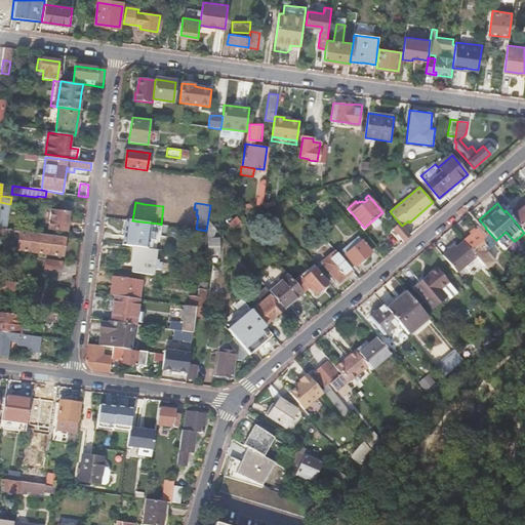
[(524,233),(524,206),(512,217),(524,233)]
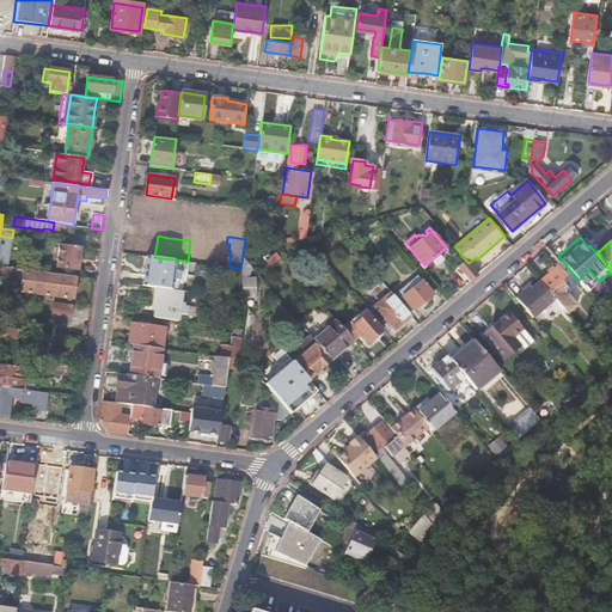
[(80,248),(60,244),(56,267),(78,270),(80,248)]
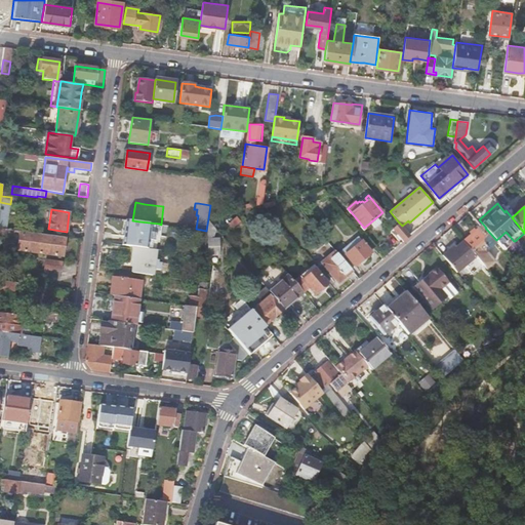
[(236,216),(229,223),(233,228),(240,221),(236,216)]
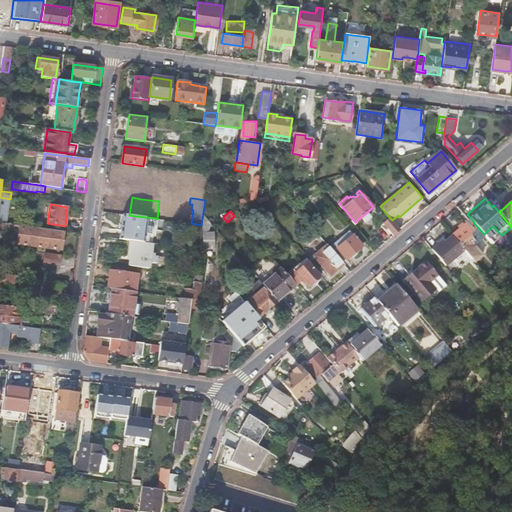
[(119,239),(129,240),(152,243),(153,236),(155,236),(157,219),(155,218),(136,216),(129,215),(122,214),(121,224),(122,224),(122,229),(120,229),(119,239)]
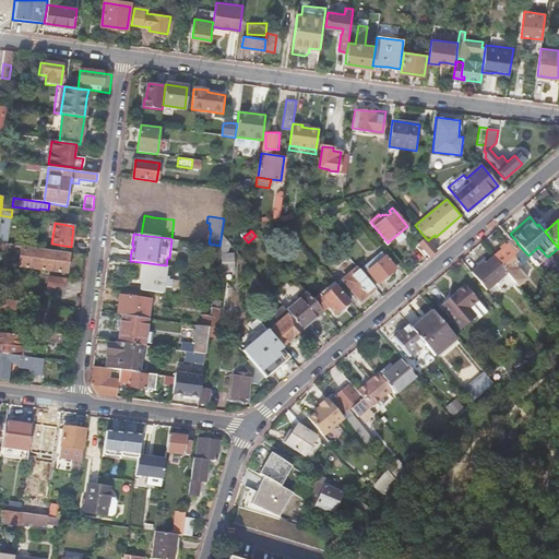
[(417,241),(429,257),(437,250),(428,240),(424,236),(417,241)]
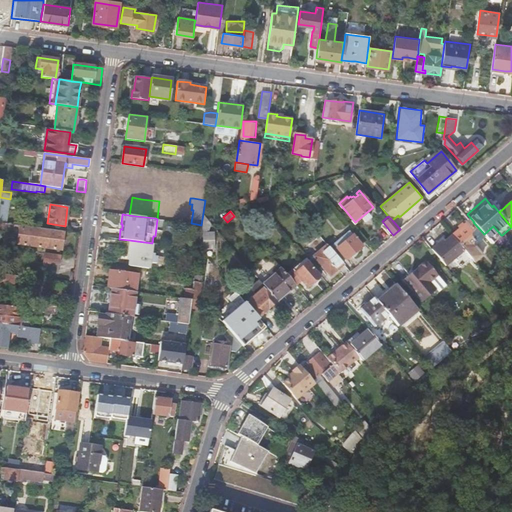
[(215,248),(216,231),(210,230),(211,219),(204,219),(203,248),(215,248)]
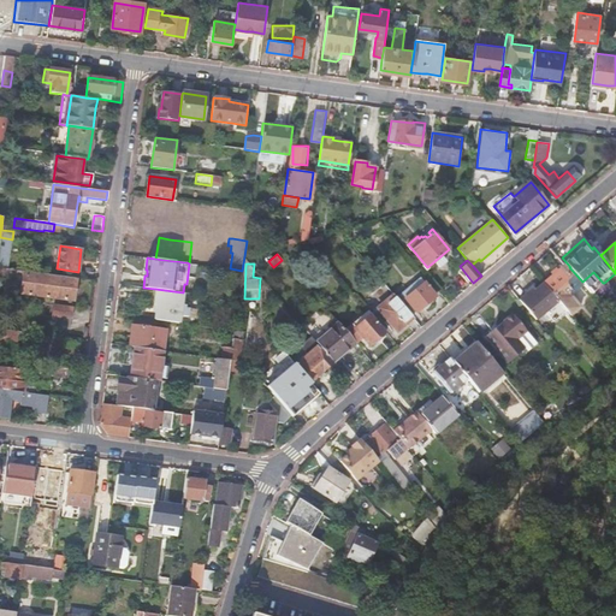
[(582,282),(569,267),(566,265),(544,283),(560,303),(566,311),(570,315),(581,307),(570,295),(584,283),(582,282)]
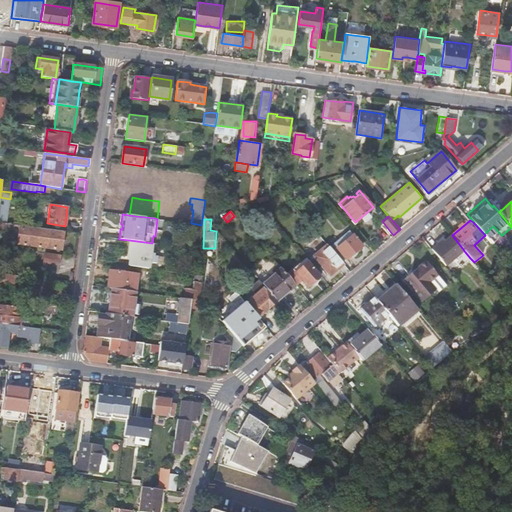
[(23,226),(19,225),(16,244),(61,250),(64,232),(23,226)]
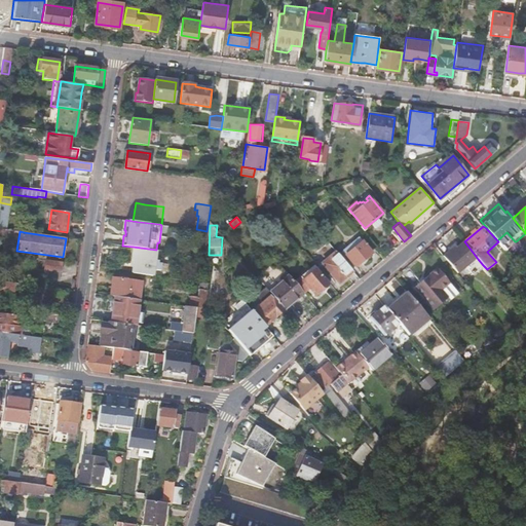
[(525,243),(525,236),(524,234),(516,241),(522,248),(525,243)]
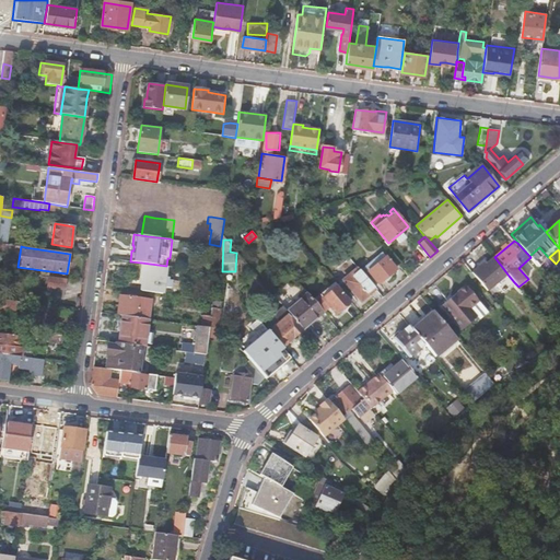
[(382,253),(364,268),(378,284),(396,269),(382,253)]
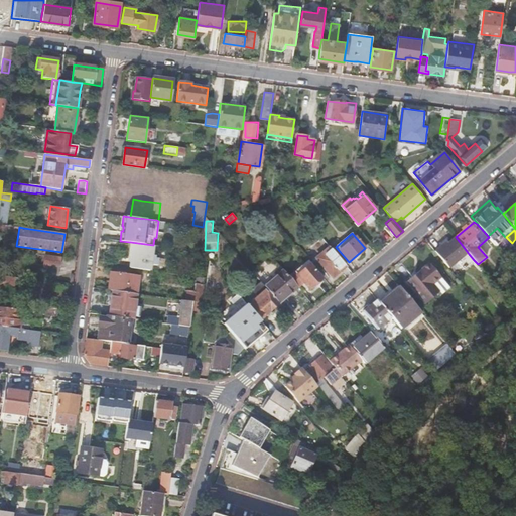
[(445,242),(435,251),(449,267),(458,260),(464,268),(474,260),(469,254),(456,237),(447,244),(445,242)]
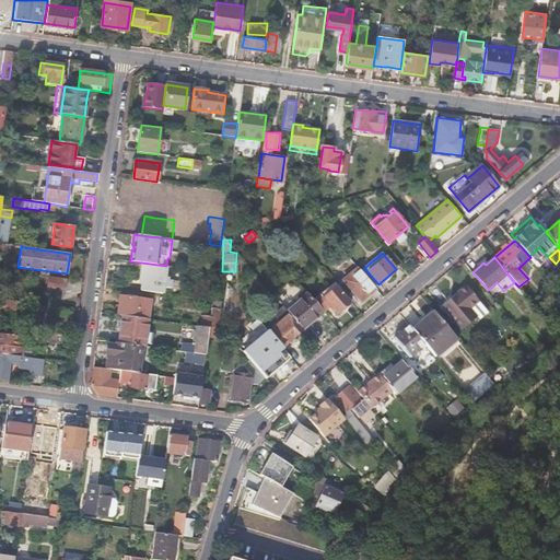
[(142,283),(142,290),(163,293),(164,287),(168,287),(170,279),(165,279),(166,266),(141,263),(139,283),(142,283)]
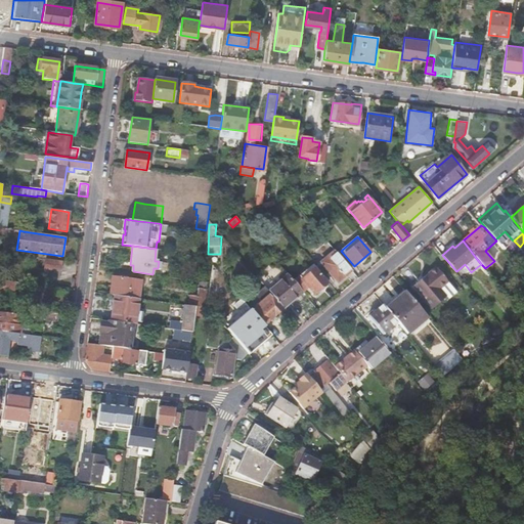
[(351,270),(335,251),(321,262),(338,281),(351,270)]
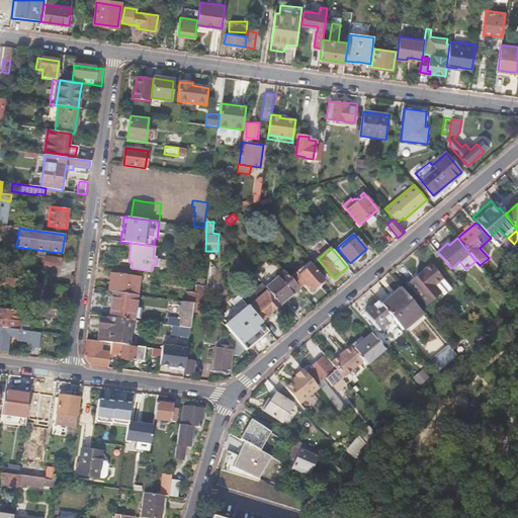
[(46,256),(42,274),(59,276),(62,258),(46,256)]
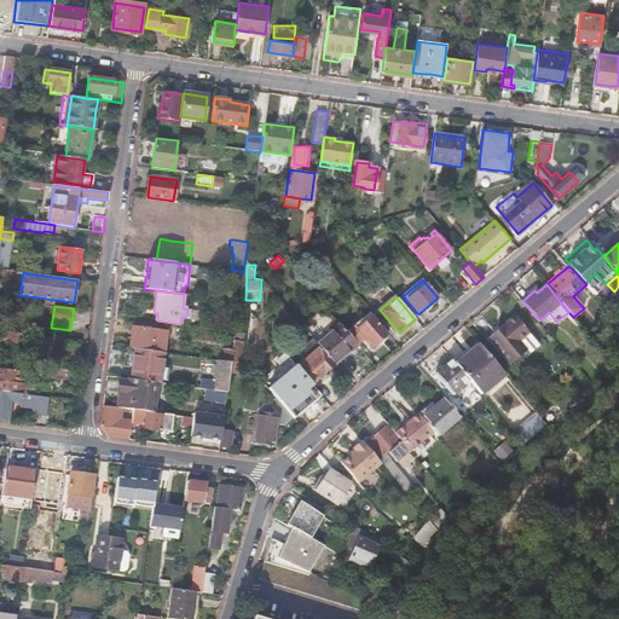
[(388,333),(372,316),(357,329),(371,347),(388,333)]
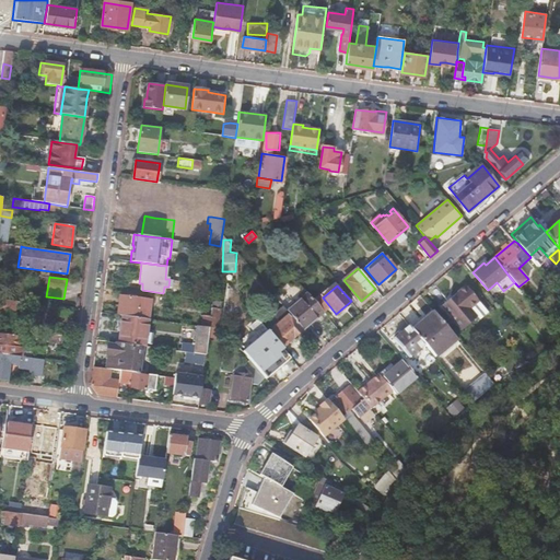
[(466,286),(441,306),(462,330),(476,318),(468,311),(479,301),(466,286)]
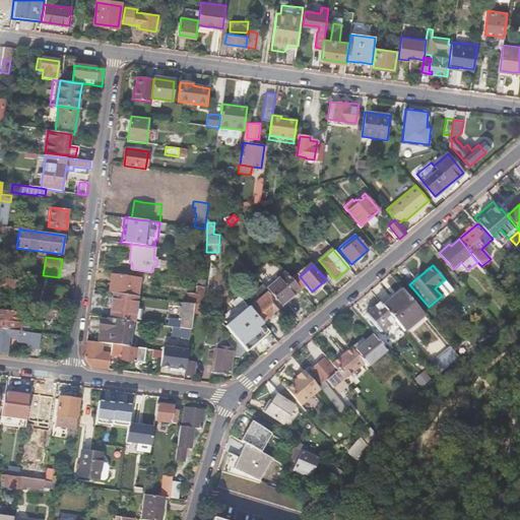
[(266,288),(280,305),(281,306),(300,289),(285,272),(266,288)]
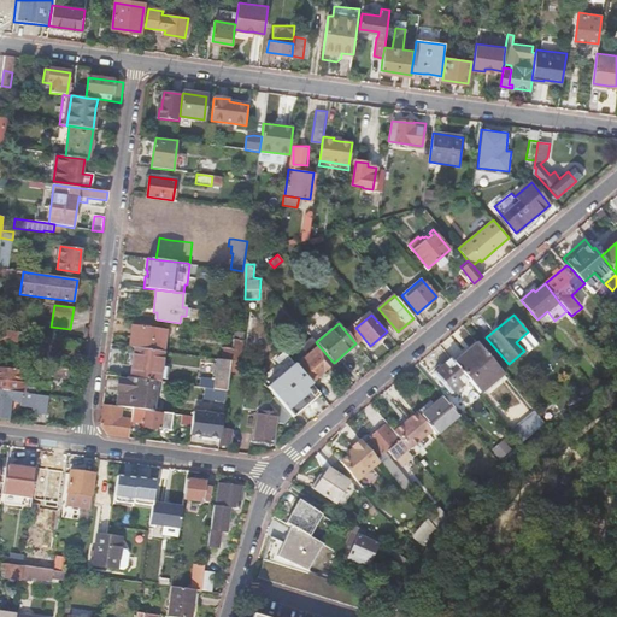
[(135,347),(164,352),(166,331),(133,325),(129,347),(135,347)]
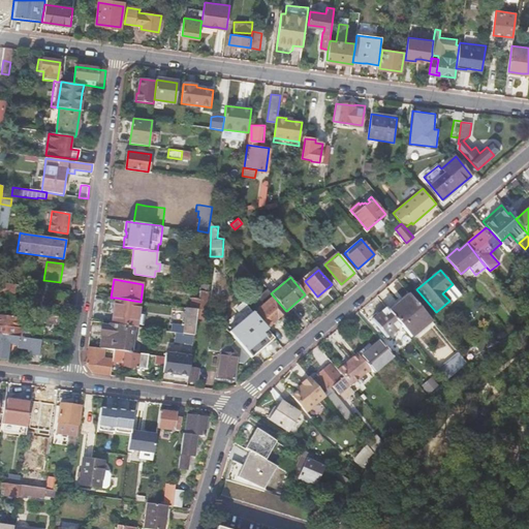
[(0,283),(0,300),(12,302),(14,285),(0,283)]
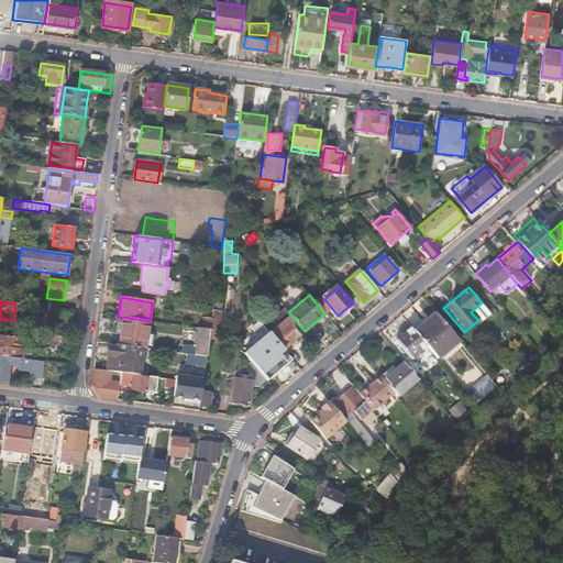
[(288,312),(283,305),(275,311),(275,317),(279,322),(269,332),(283,349),(304,330),(288,312)]
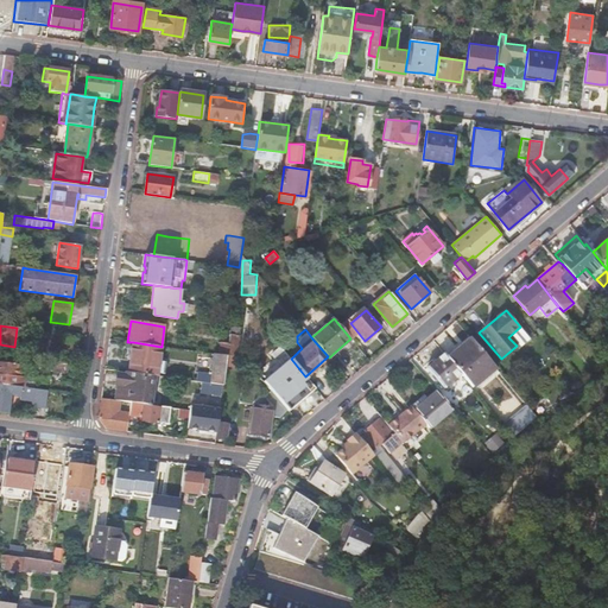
[(77,343),(78,335),(64,333),(63,341),(77,343)]
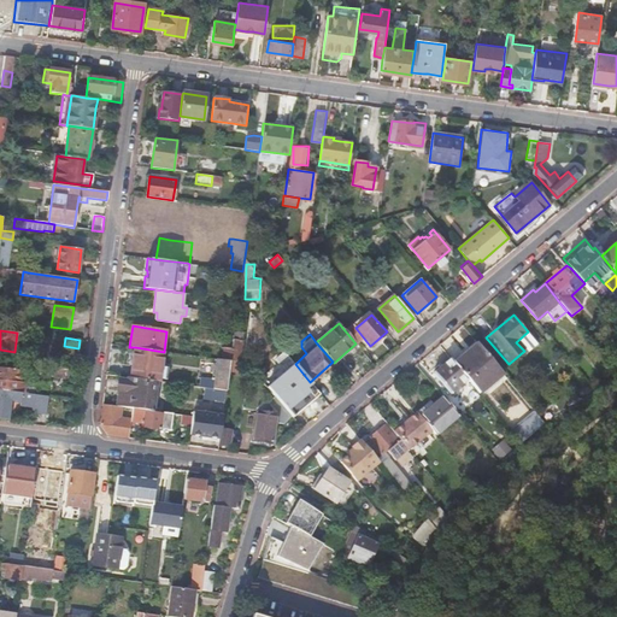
[(223,347),(222,359),(230,360),(240,362),(242,340),(234,339),(231,348),(223,347)]
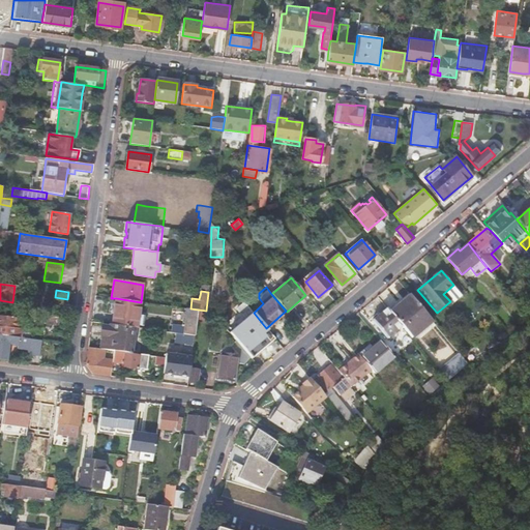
[(391,312),(403,325),(412,337),(433,321),(411,295),(391,312)]
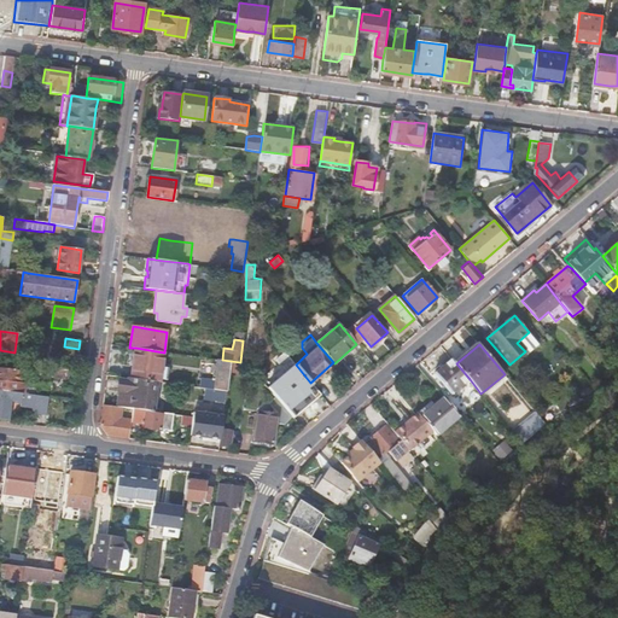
[(156,382),(159,383),(164,353),(135,348),(130,378),(156,382)]
